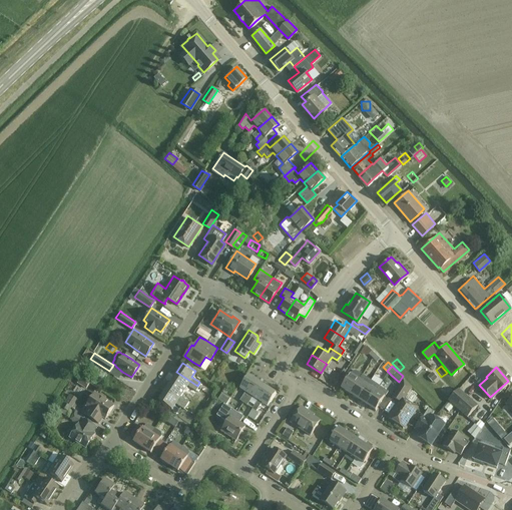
[(359,378),(362,373),(355,368),(352,369),(341,387),(349,392),(359,378)]
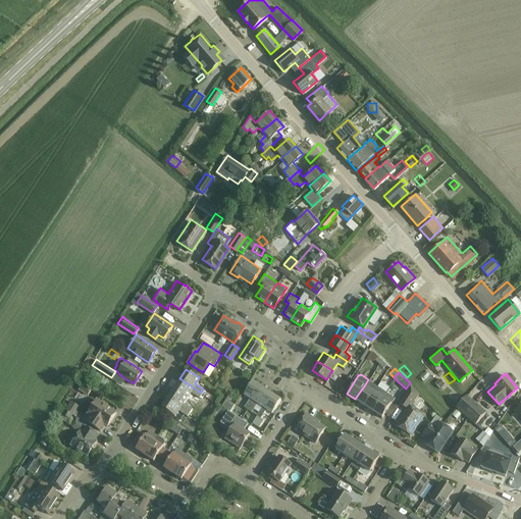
[(439,376),(434,381),(438,386),(444,382),(439,376)]
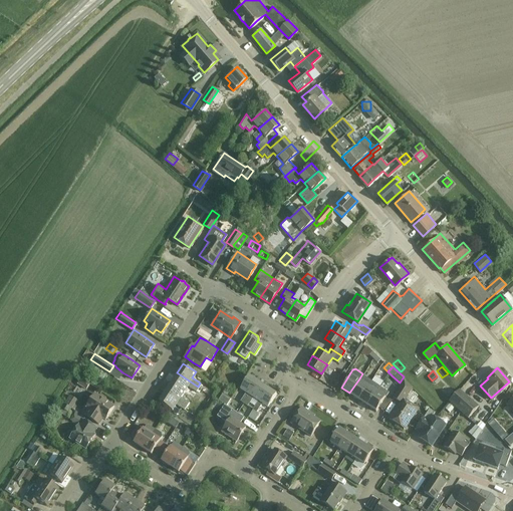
[(177,372),(171,381),(184,390),(187,385),(196,390),(198,387),(177,372)]
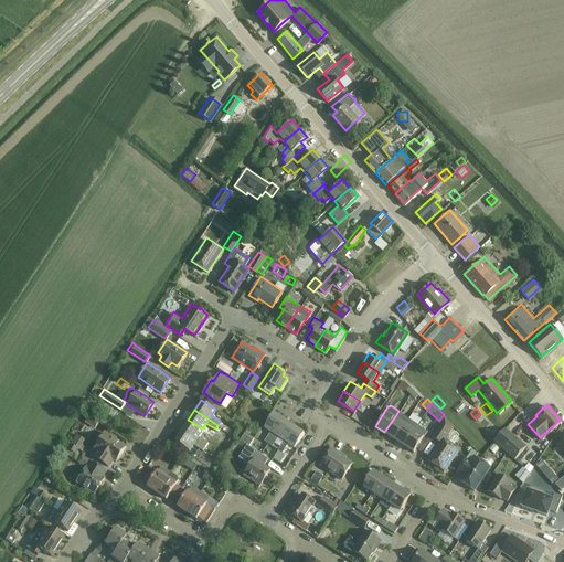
[(404,423),(407,416),(398,411),(395,416),(384,432),(394,438),(404,423)]
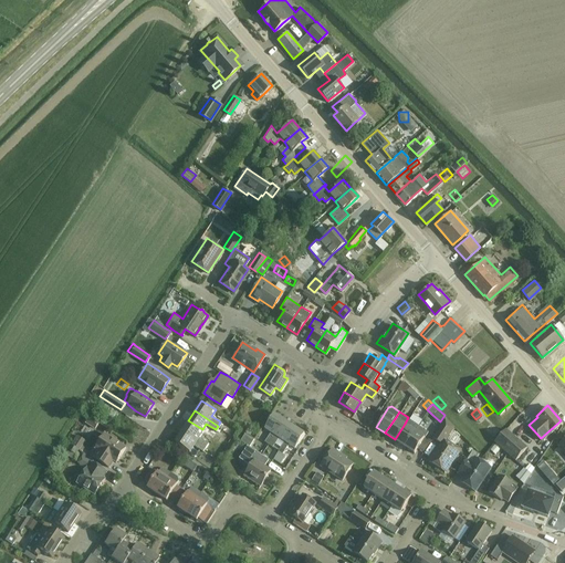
[(269,442),(284,419),(273,413),(268,421),(263,426),(270,430),(264,439),(269,442)]
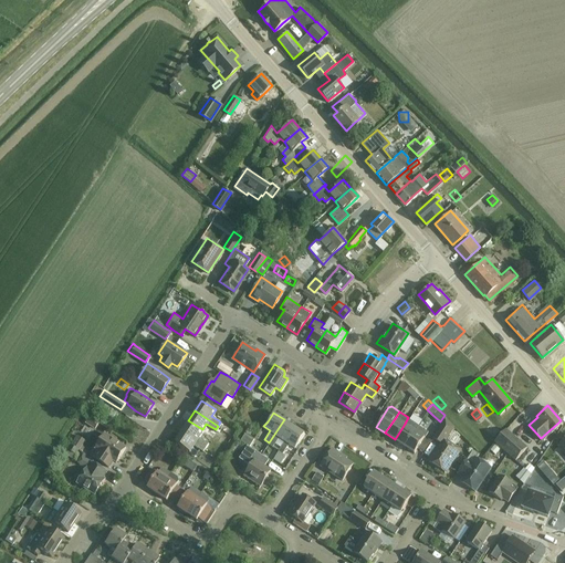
[(98,420),(97,419),(89,414),(84,421),(94,427),(98,420)]
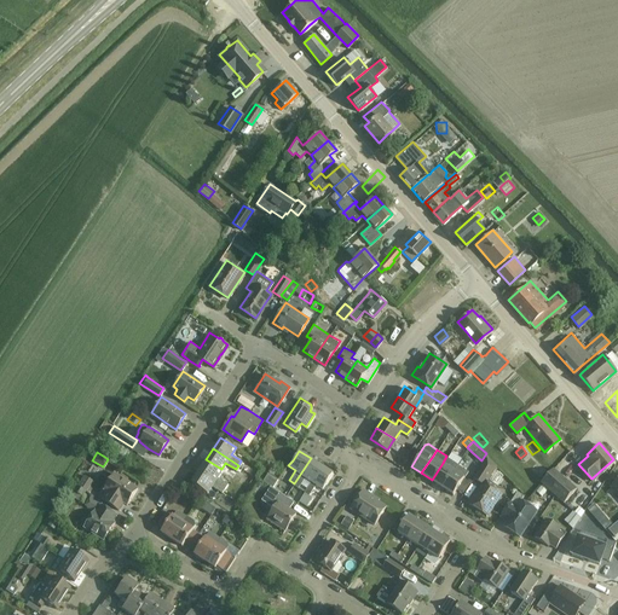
[(452,469),(457,463),(446,456),(443,463),(432,480),(442,486),(452,469)]
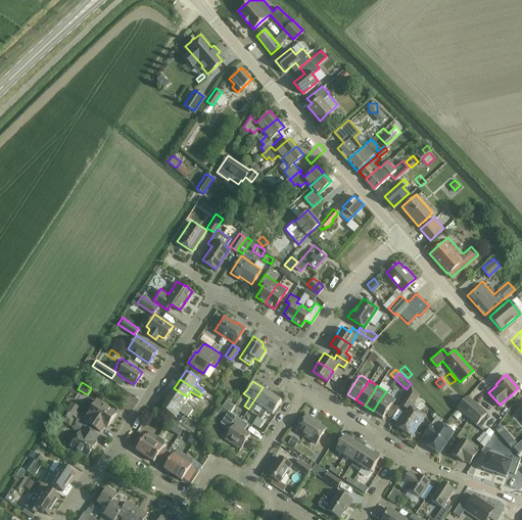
[(411,434),(417,425),(425,413),(411,405),(417,395),(421,398),(423,396),(418,392),(411,385),(399,403),(407,408),(395,424),(411,434)]
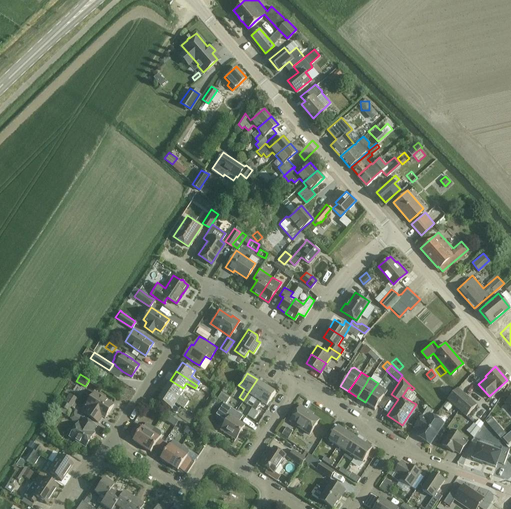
[(252,406),(265,385),(257,379),(243,400),(246,402),(251,394),(256,397),(251,405),(252,406)]
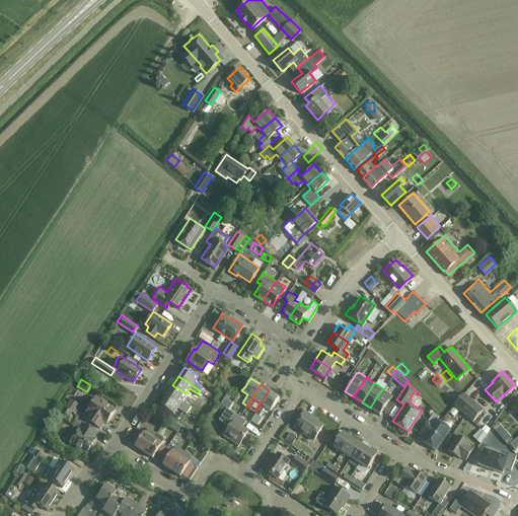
[(166,394),(188,409),(190,404),(181,398),(186,393),(172,385),(166,394)]
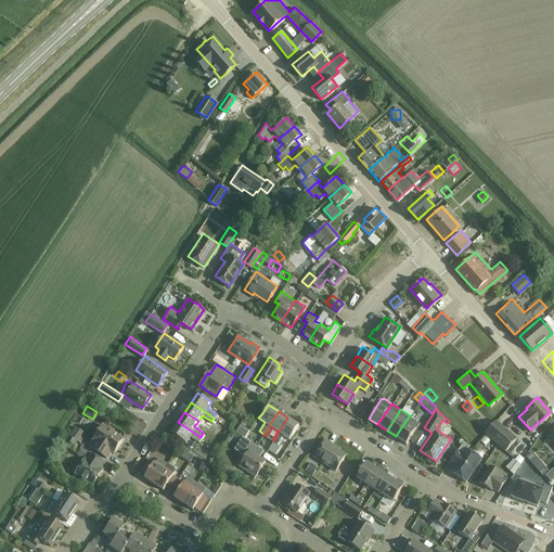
[(406,443),(415,427),(420,422),(410,415),(406,421),(396,436),(406,443)]
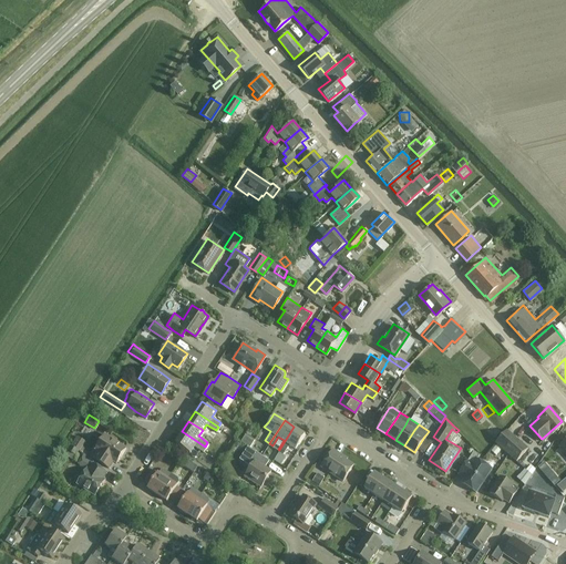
[(294,427),(279,450),(283,452),(289,443),(295,448),(305,433),(294,427)]
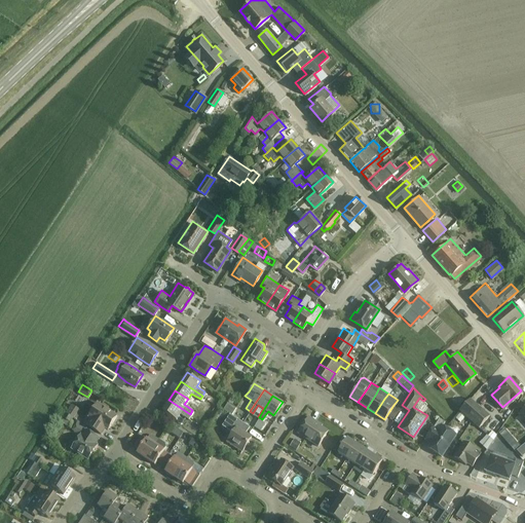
[(478,425),(482,421),(488,414),(470,397),(459,409),(478,425)]
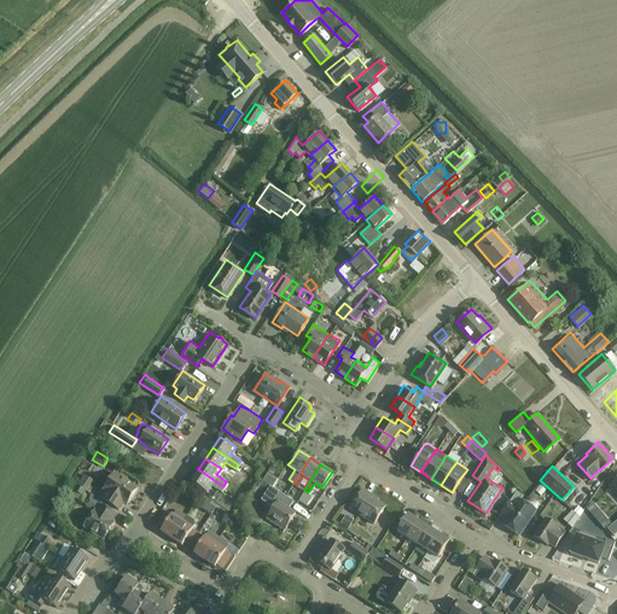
[(97,481),(103,474),(94,468),(89,475),(97,481)]
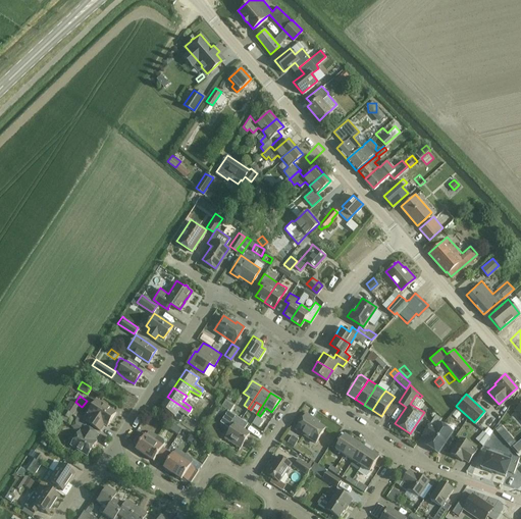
[(189,411),(167,397),(161,406),(174,414),(177,409),(187,414),(189,411)]
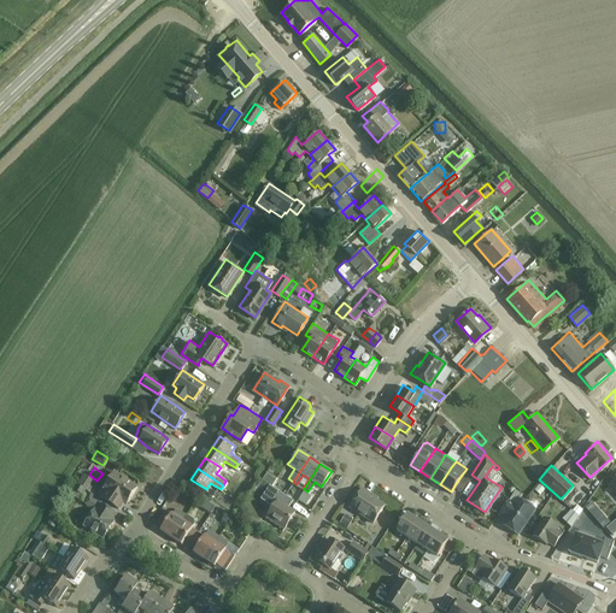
[(136,485),(127,479),(115,470),(104,487),(106,489),(101,496),(107,500),(118,507),(123,500),(125,502),(136,485)]
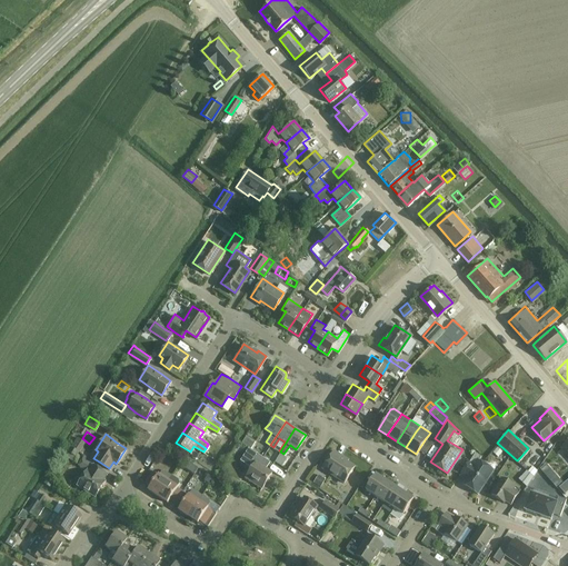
[(250,447),(255,439),(246,434),(241,440),(250,447)]
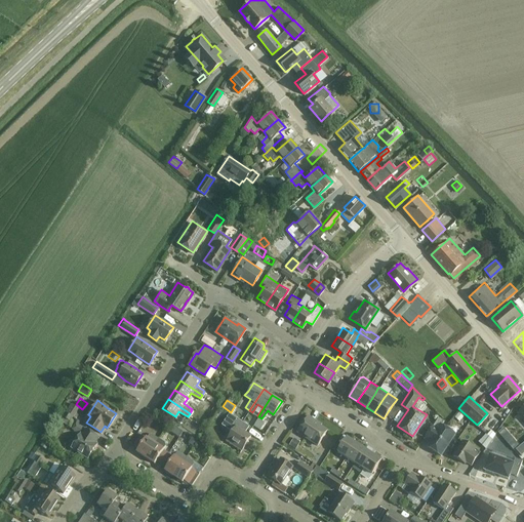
[(65,410),(72,415),(78,406),(71,402),(65,410)]
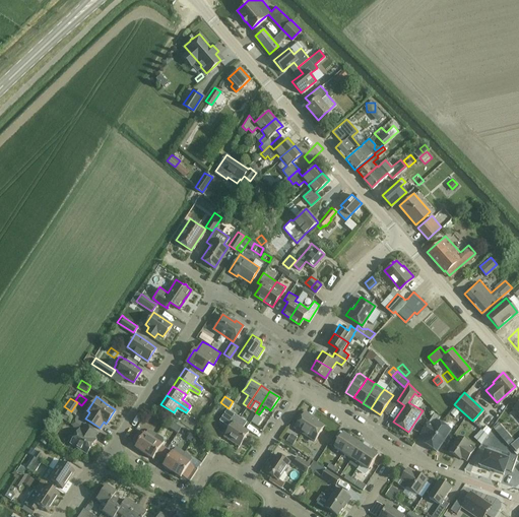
[(66,419),(70,412),(71,411),(64,406),(59,414),(66,419)]
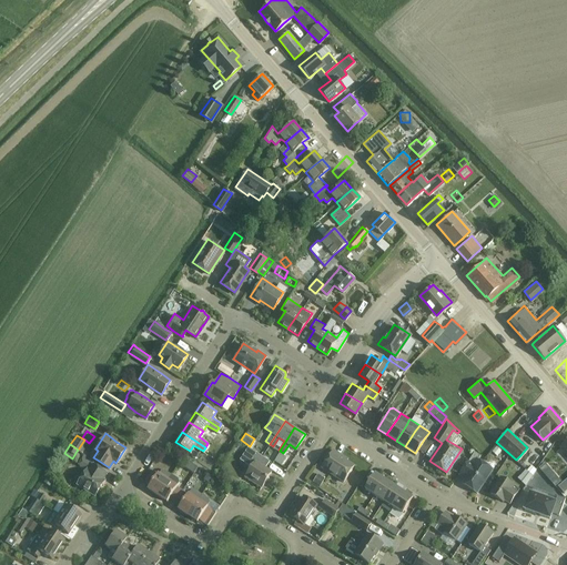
[(496,444),(492,450),(496,454),(500,449),(496,444)]
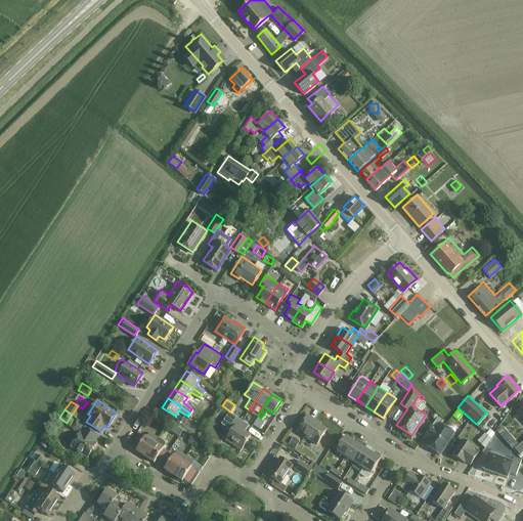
[(228,410),(220,423),(231,430),(226,438),(241,447),(238,449),(238,450),(250,434),(244,430),(249,424),(228,410)]
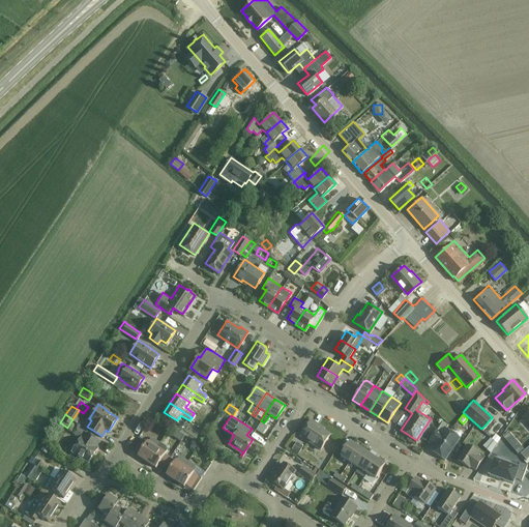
[(329,433),(323,429),(324,427),(311,418),(300,435),(320,447),(329,433)]
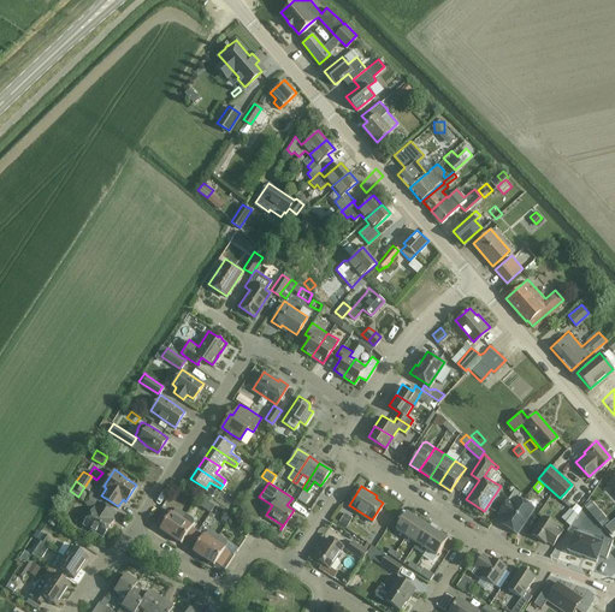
[(514,487),(504,501),(498,512),(504,516),(501,521),(516,532),(524,522),(533,506),(518,495),(520,492),(514,487)]
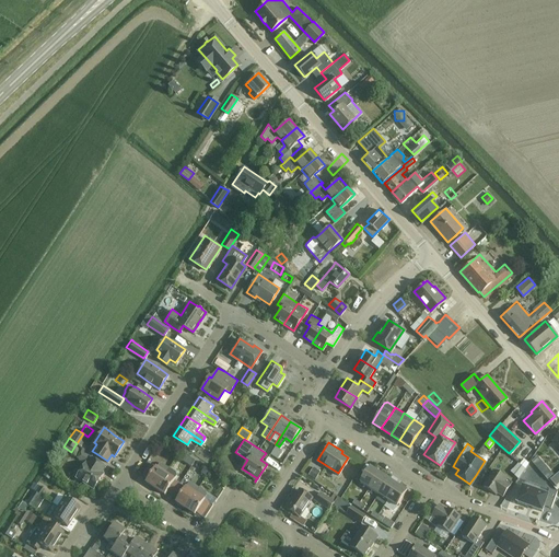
[(76,455),(84,462),(76,476),(84,482),(93,488),(103,473),(101,472),(105,465),(91,456),(93,453),(82,447),(76,455)]
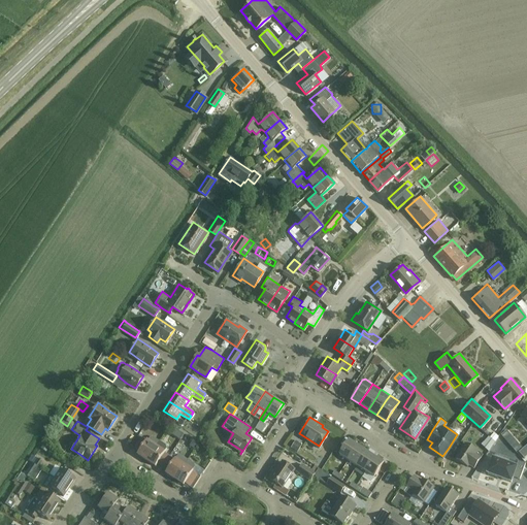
[(505,429),(501,433),(505,438),(511,434),(505,429)]
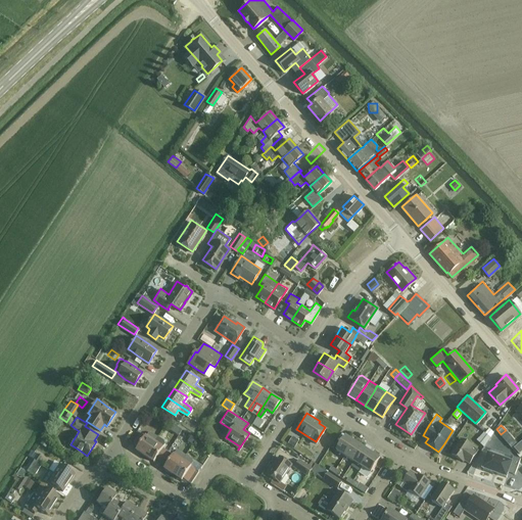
[(147,431),(145,434),(144,435),(139,431),(133,441),(138,445),(135,448),(144,455),(157,434),(151,430),(147,431)]
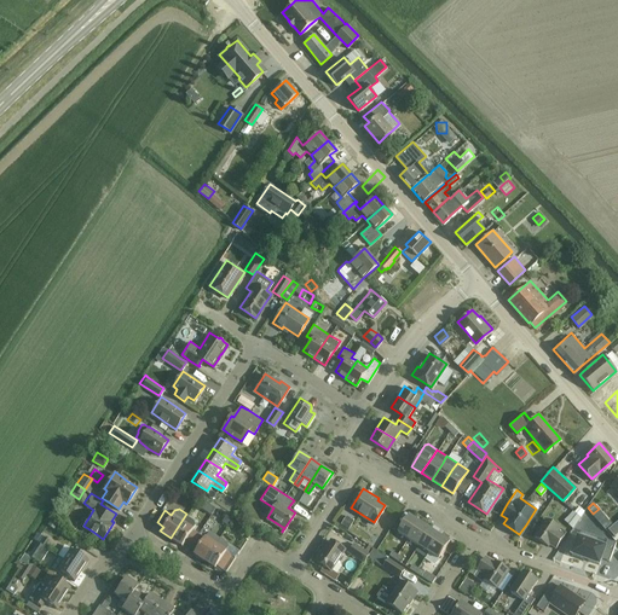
[(408,537),(419,520),(408,512),(397,529),(408,537)]
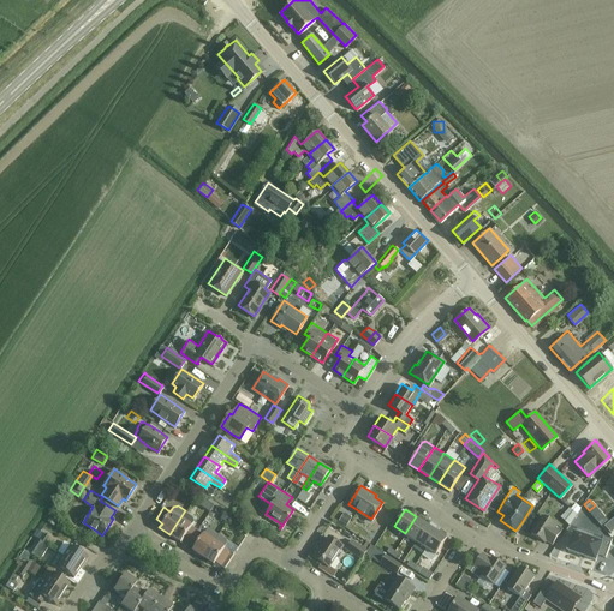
[(185,510),(170,534),(180,540),(183,537),(189,540),(196,528),(191,525),(190,523),(192,520),(192,515),(185,510)]
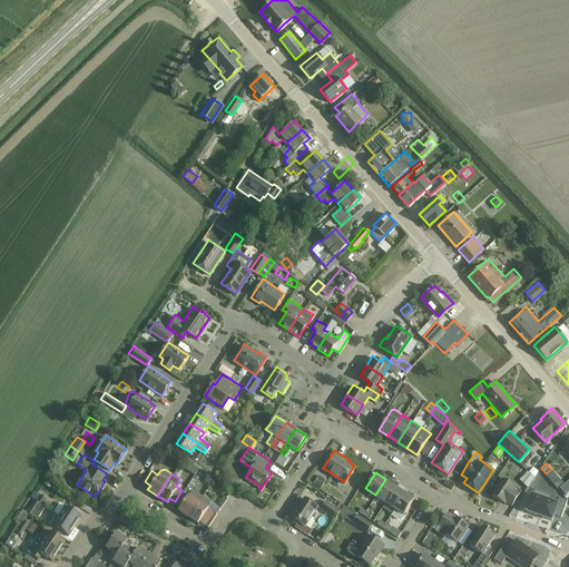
[(511,504),(517,495),(520,489),(502,477),(491,492),(504,501),(506,500),(511,504)]
